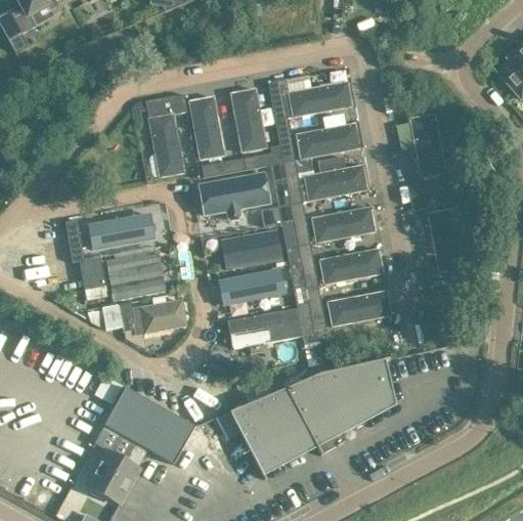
[(33,12),(39,24),(62,10),(61,9),(58,11),(52,1),(54,0),(18,0),(27,15),(33,12)]
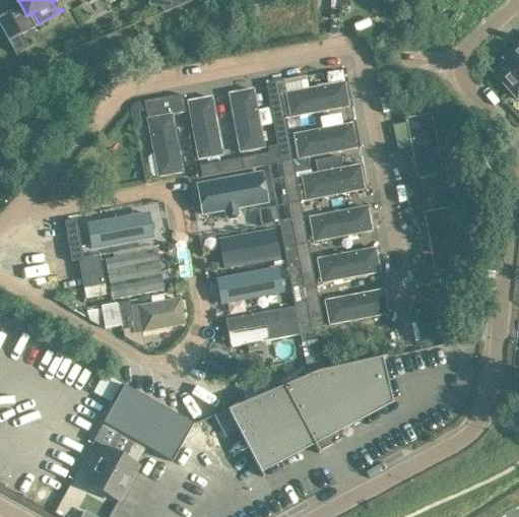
[(165,10),(191,0),(164,0),(163,6),(165,10)]
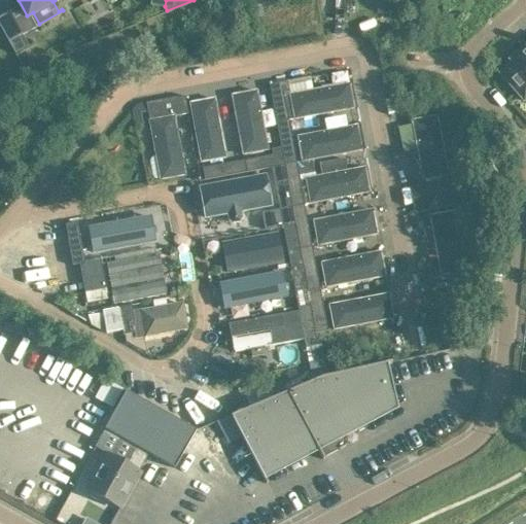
[(0,23),(9,40),(9,39),(23,33),(10,10),(9,9),(0,14),(0,23)]
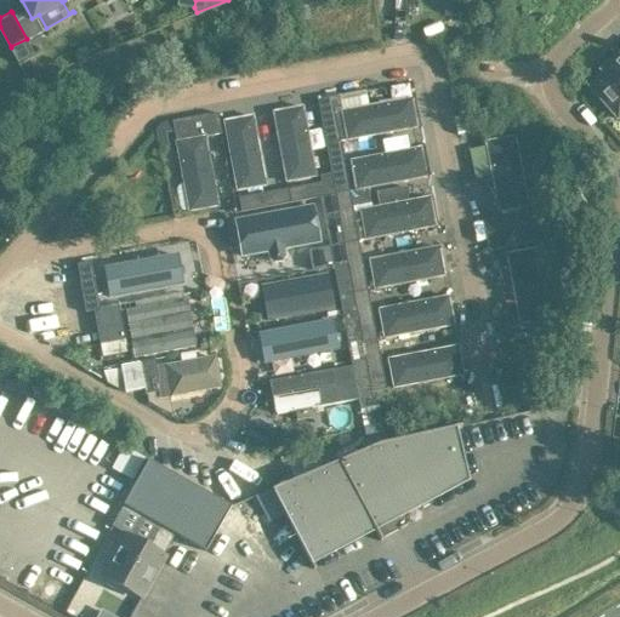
[(606,70),(591,84),(613,109),(619,115),(619,51),(602,67),(606,70)]
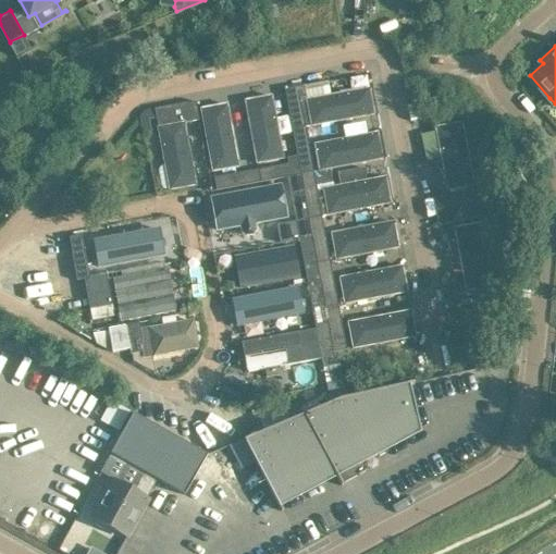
[(305,83),(285,86),(287,97),(293,126),(306,124),(312,123),(374,111),(369,86),(307,97),(305,83)]
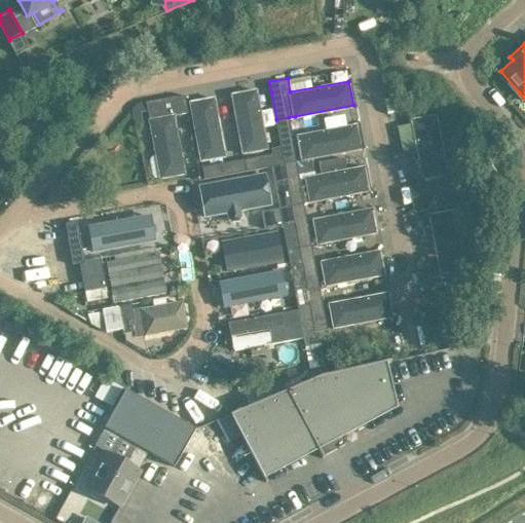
[(232,92),(244,151),(267,147),(256,88),(232,92)]
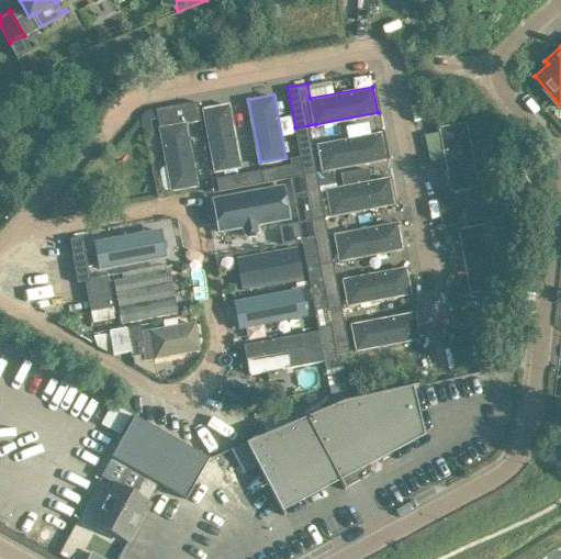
[(187,101),(156,107),(167,164),(165,164),(163,166),(160,169),(164,185),(166,188),(169,189),(171,188),(171,189),(198,183),(186,121),(201,118),(198,103),(198,99),(187,101)]
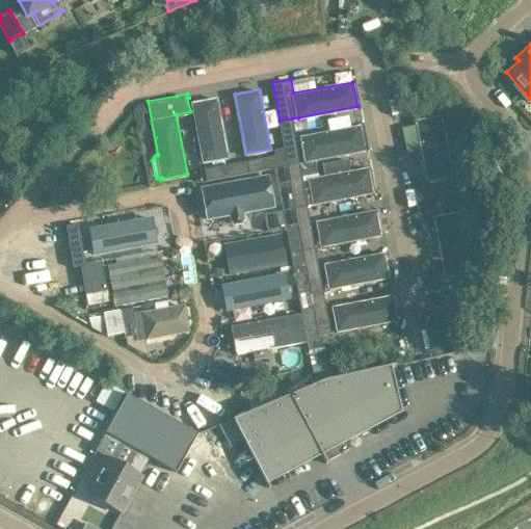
[(228,156),(217,97),(192,102),(204,161),(228,156)]
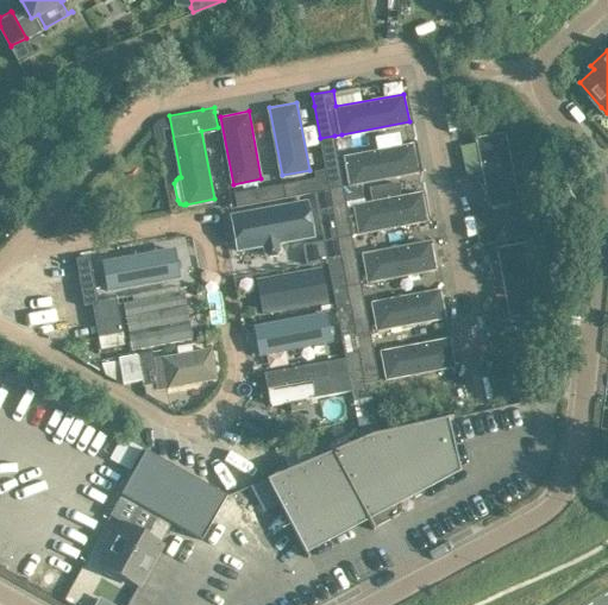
[(518,199),(506,131),(477,137),(490,205),(518,199)]
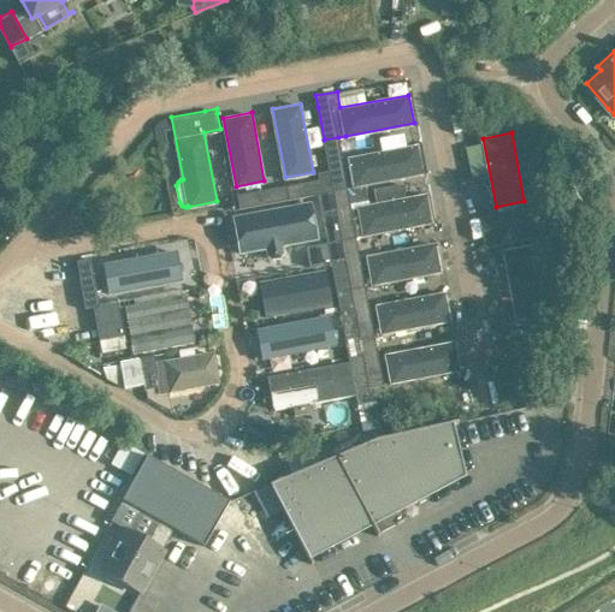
[(423,172),(418,143),(349,156),(354,185),(368,183),(423,172)]
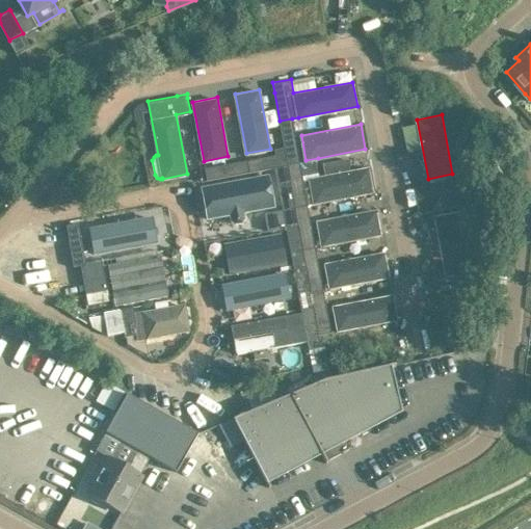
[(294,132),(282,135),(288,163),(299,161),(294,132)]
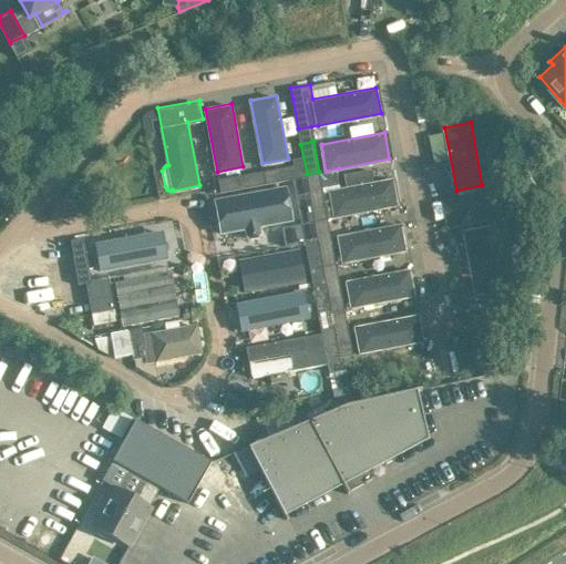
[(264,170),(266,183),(294,177),(296,177),(294,164),(264,170)]
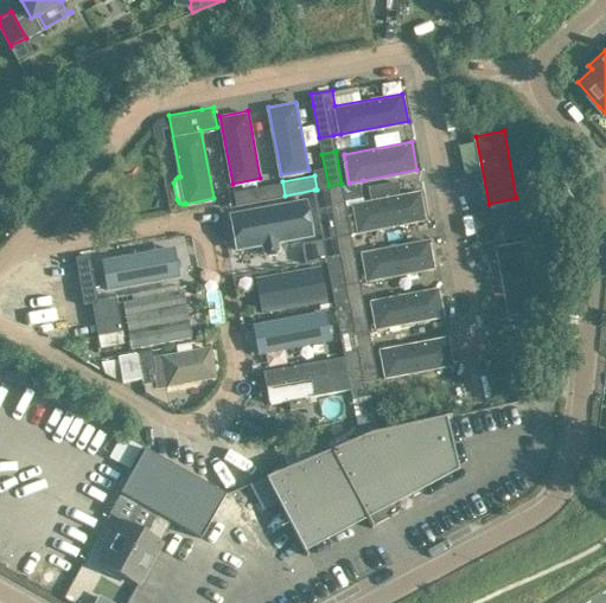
[(349,183),(345,184),(348,199),(365,196),(363,180),(349,183)]
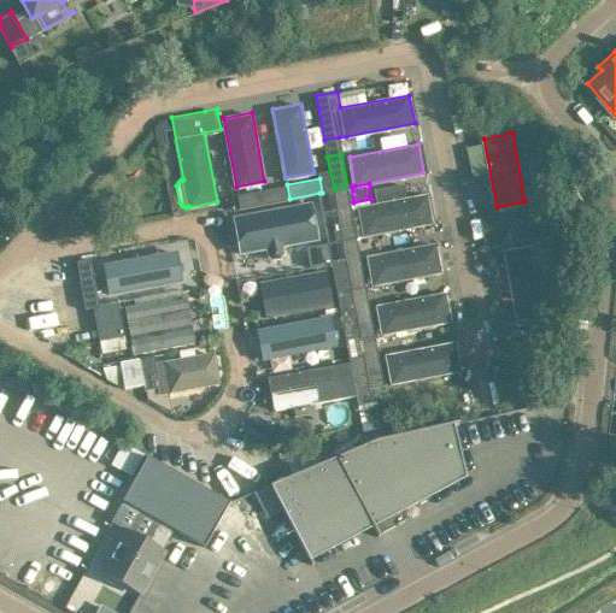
[(373,204),(359,206),(364,235),(433,222),(428,193),(406,198),(404,183),(374,189),(376,202),(373,204)]
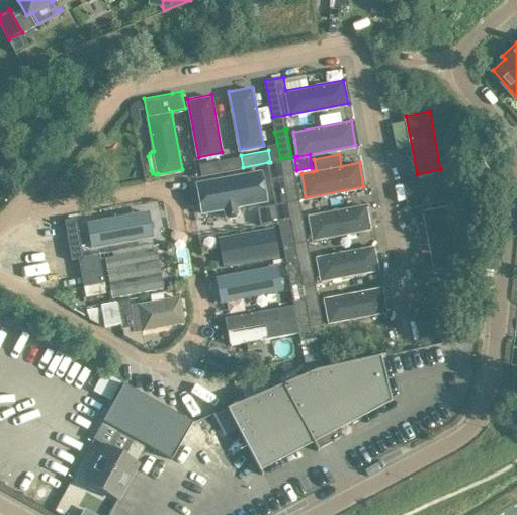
[(291,157),(280,159),(282,173),(282,177),(287,200),(299,198),(306,197),(302,173),(313,171),(312,167),(296,170),(294,157),(291,157)]
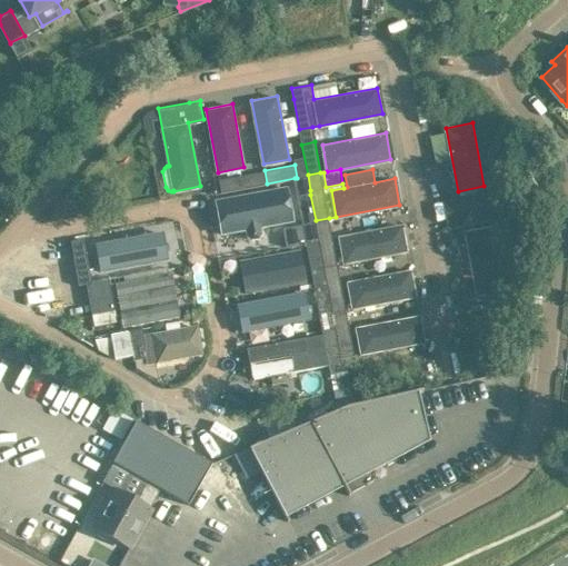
[(221,191),(252,186),(249,174),(219,179),(221,191)]
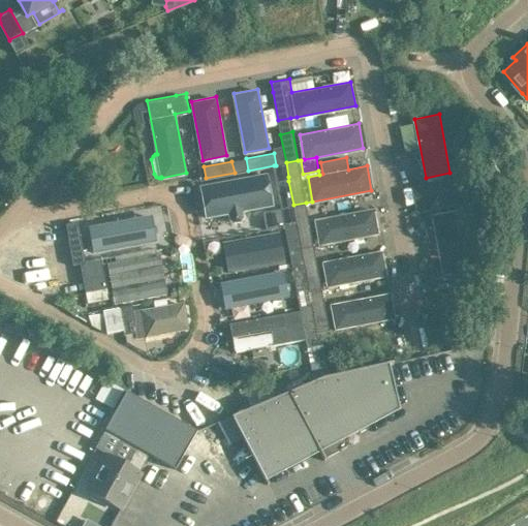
[(276,165),(274,165),(277,183),(281,209),(282,210),(293,208),(293,205),(288,181),(288,177),(285,163),(276,165)]
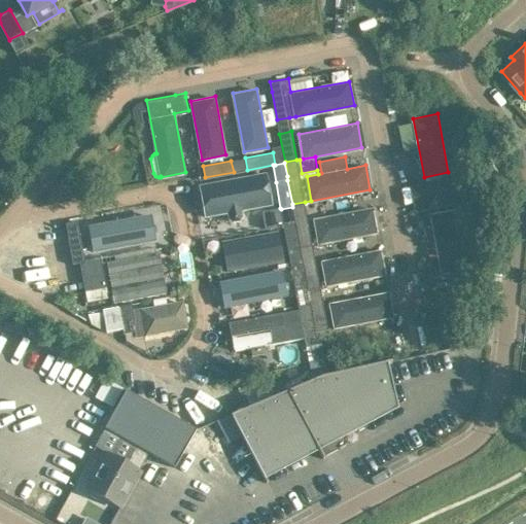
[(199,183),(205,216),(226,212),(228,217),(233,220),(240,219),(244,214),(243,209),(272,204),(267,171),(199,183)]
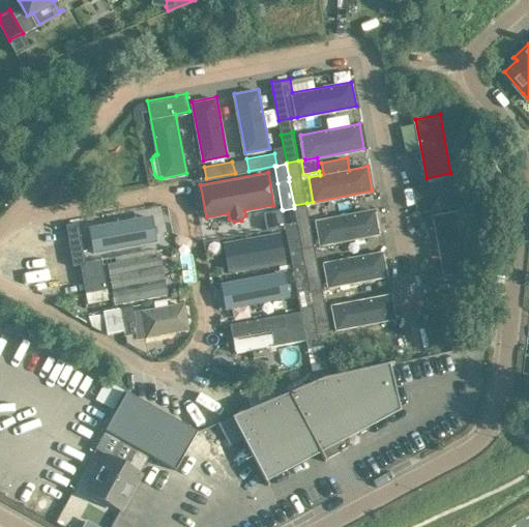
[(428,184),(430,196),(459,191),(456,179),(428,184)]
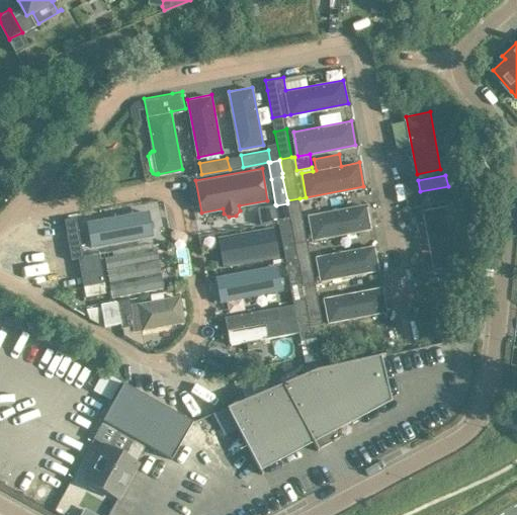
[(448,186),(420,191),(422,203),(450,198),(448,186)]
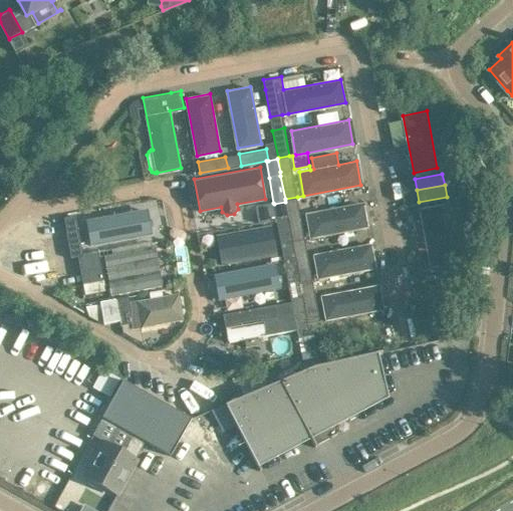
[(306,213),(311,236),(368,226),(363,202),(306,213)]
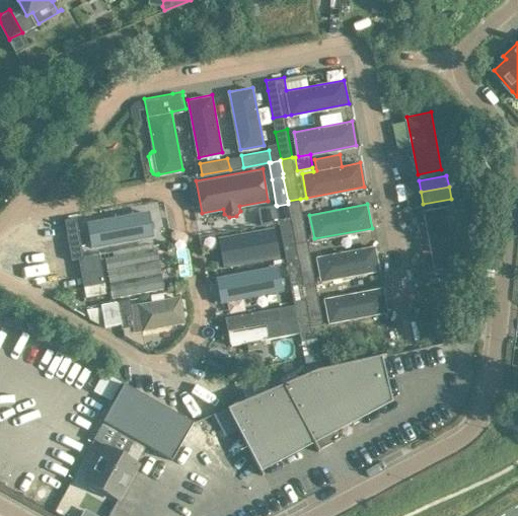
[(276,205),(260,208),(263,224),(279,221),(279,220),(277,206),(276,205)]
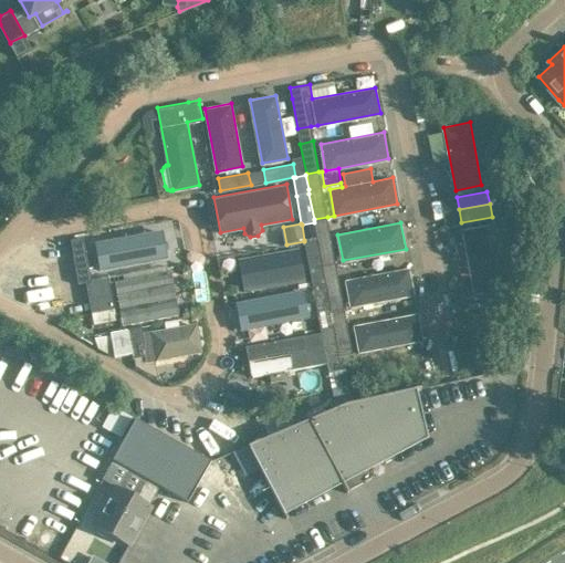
[(501,288),(489,225),(462,229),(474,292),(501,288)]
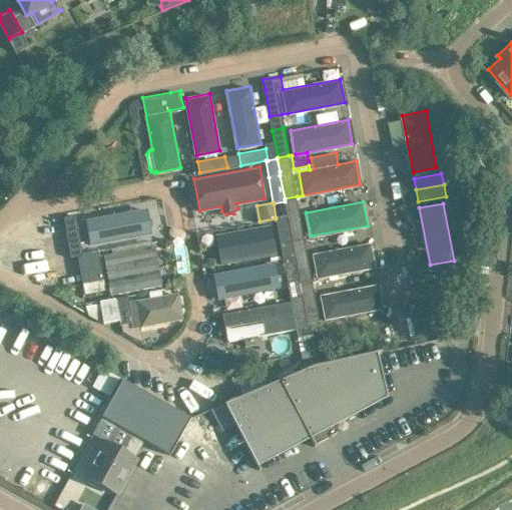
[(146,205),(87,217),(92,240),(151,229),(146,205)]
